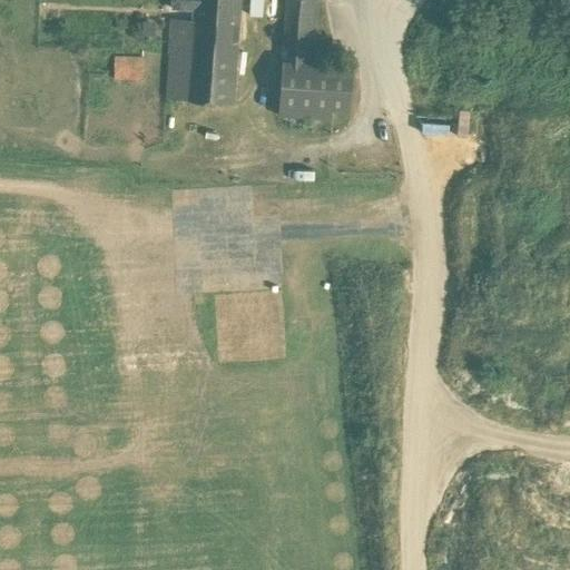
[(239,0),(172,0),(172,7),(193,8),(193,18),(192,22),(238,27),(239,0)]
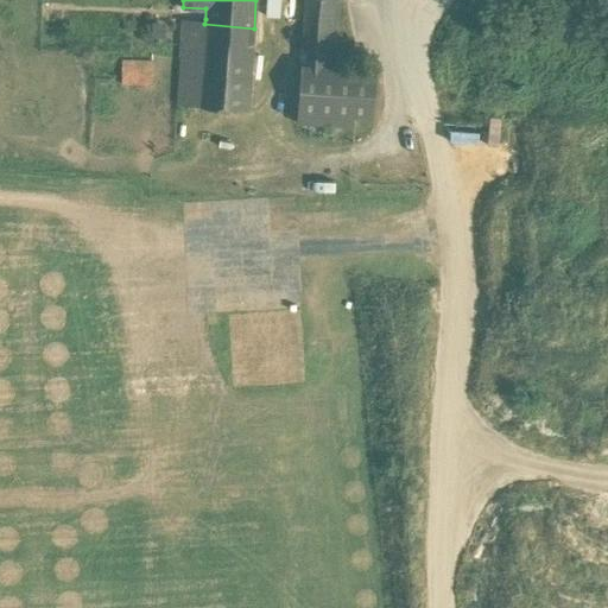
[(280,0),(266,0),(266,16),(280,16),(280,0)]
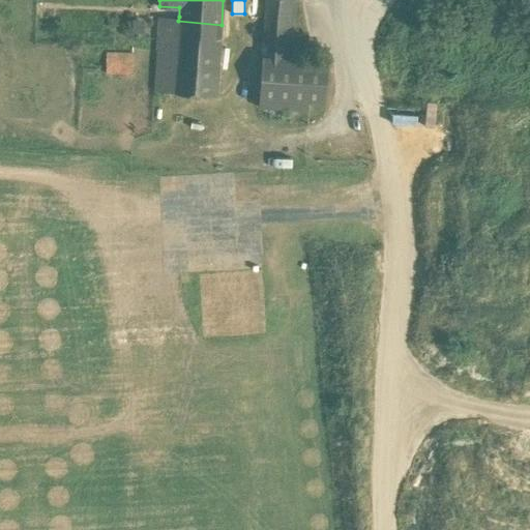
[(295,0),(267,0),(263,57),(291,59),(295,0)]
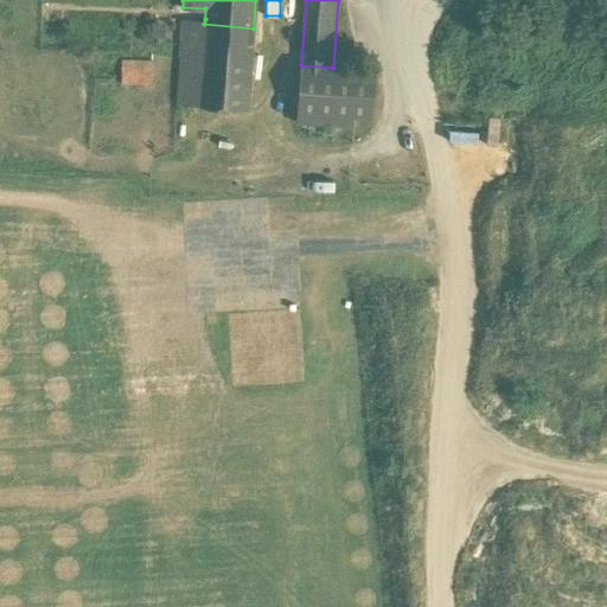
[(254,29),(204,24),(205,19),(183,19),(176,103),(248,108),(254,29)]
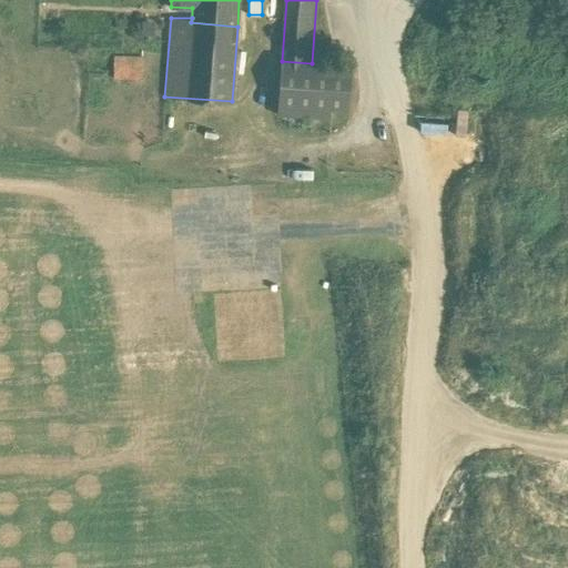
[(142,56),(114,56),(114,78),(141,78),(142,56)]
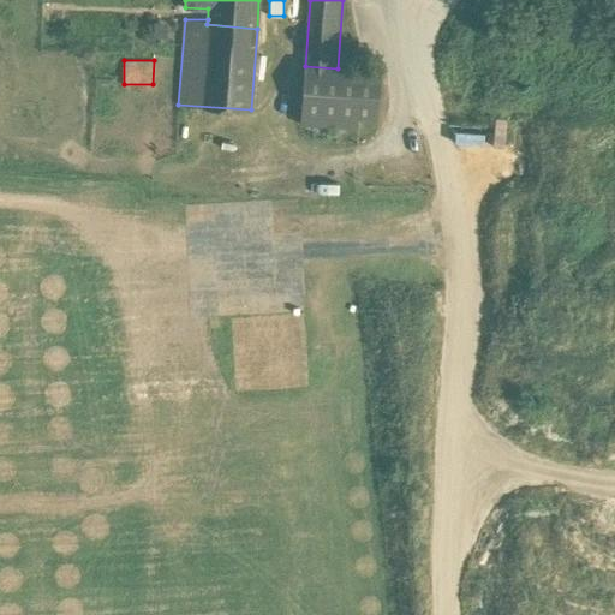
[(338,69),(305,66),(302,114),(321,115),(320,125),(358,127),(359,118),(378,120),(382,72),(338,69)]
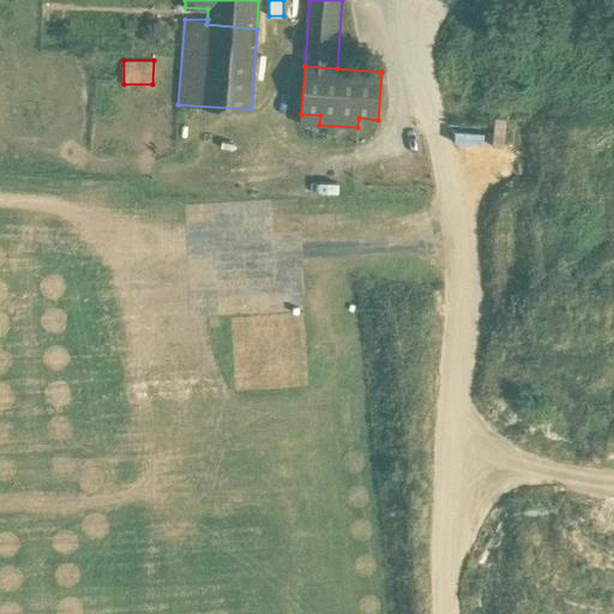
[(320,115),(301,114),(300,125),(319,125),(320,115)]
